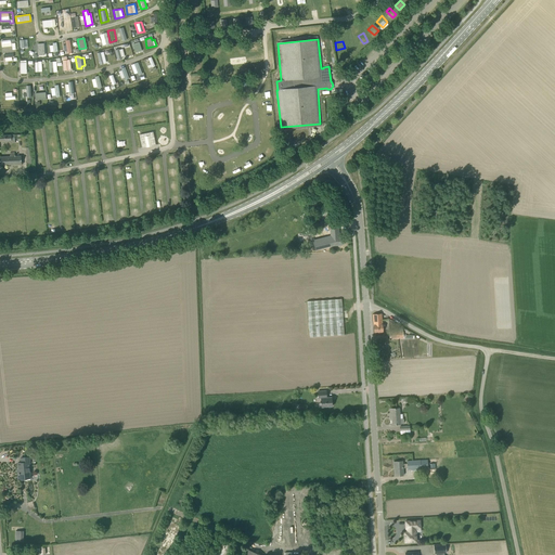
[(147,68),(154,66),(151,56),(144,59),(147,68)]
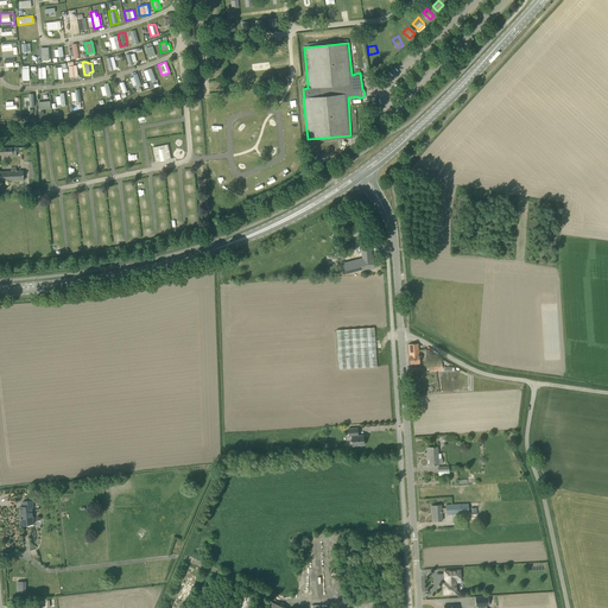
[(146,81),(150,80),(151,83),(154,81),(150,68),(143,71),(146,81)]
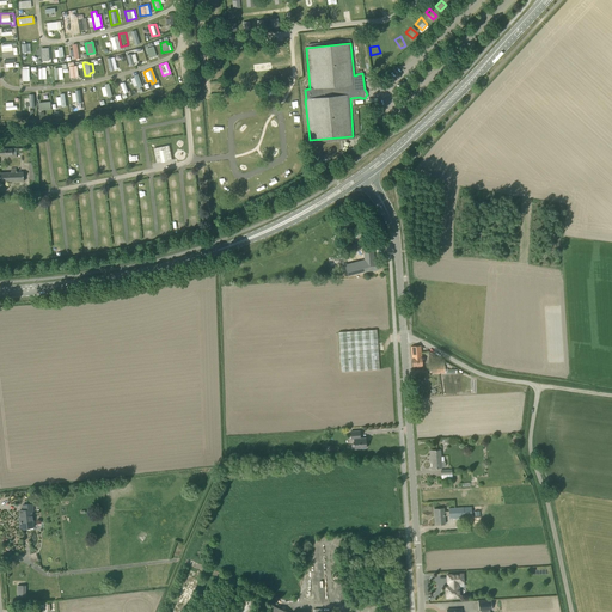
[(136,89),(142,86),(138,73),(132,75),(136,89)]
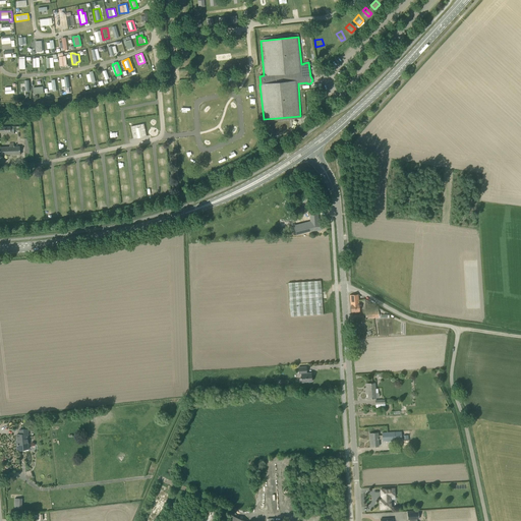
[(88,83),(96,81),(93,70),(89,71),(89,73),(85,74),(88,83)]
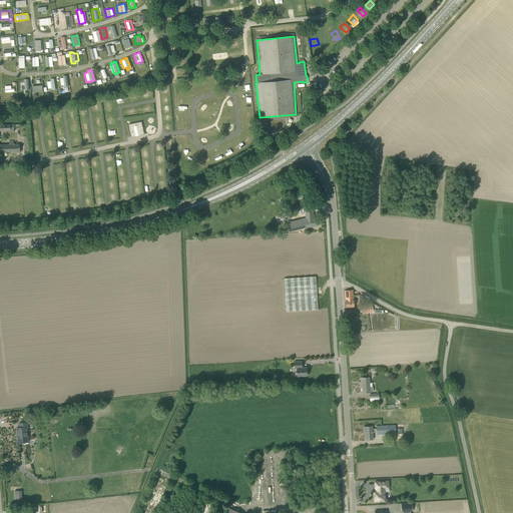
[(74,86),(82,84),(80,77),(72,79),(74,86)]
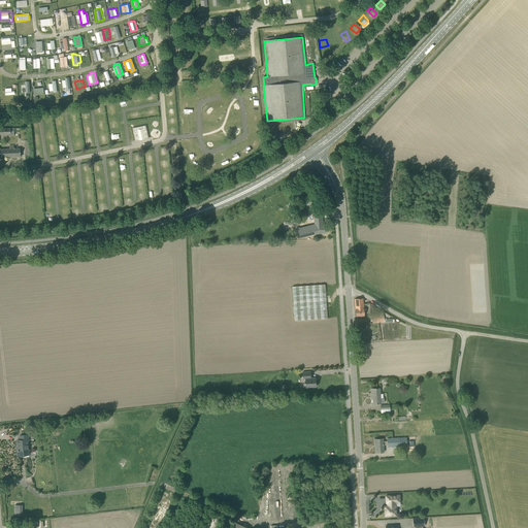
[(63,90),(72,88),(70,81),(61,84),(63,90)]
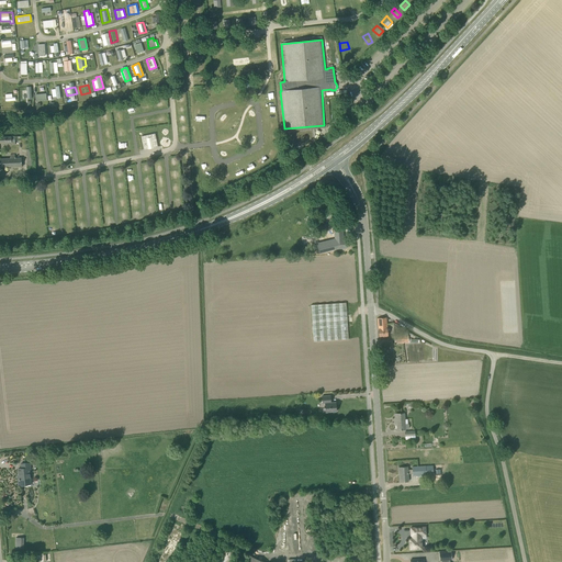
[(46,91),(47,99),(55,98),(56,104),(63,103),(63,98),(58,98),(58,90),(46,91)]
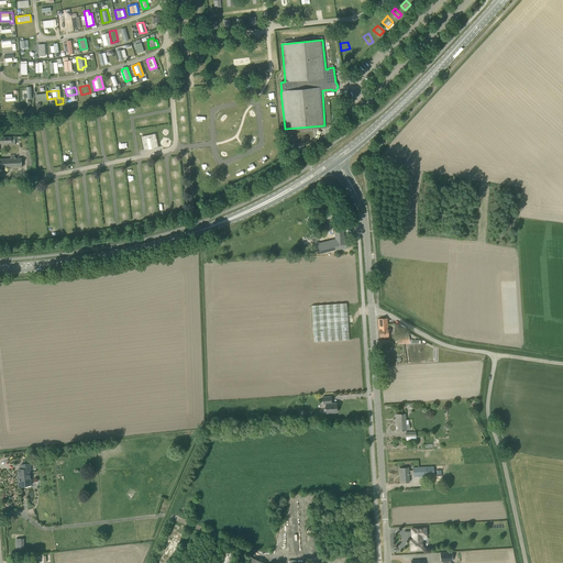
[(155,133),(142,136),(145,150),(158,147),(155,133)]
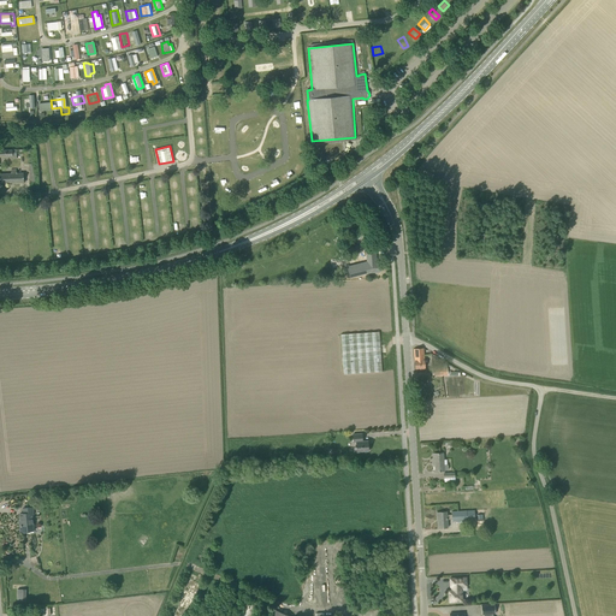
[(17,173),(17,170),(12,170),(12,173),(0,173),(0,183),(24,182),(24,173),(17,173)]
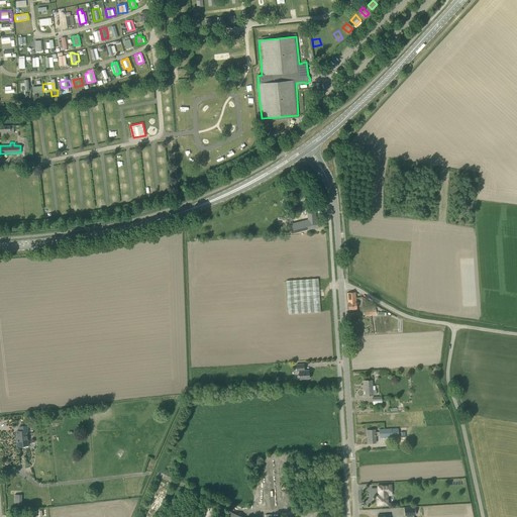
[(308,212),(309,221),(309,225),(309,229),(318,228),(318,221),(316,221),(315,212),(308,212)]
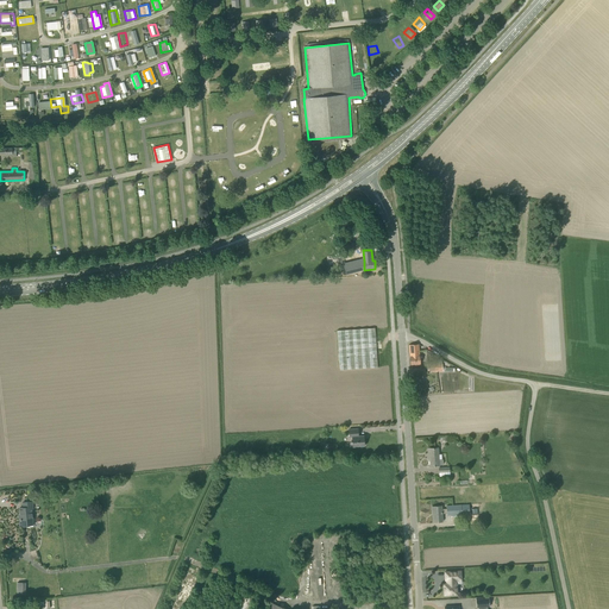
[(339,370),(372,368),(378,368),(375,328),(337,331),(339,370)]
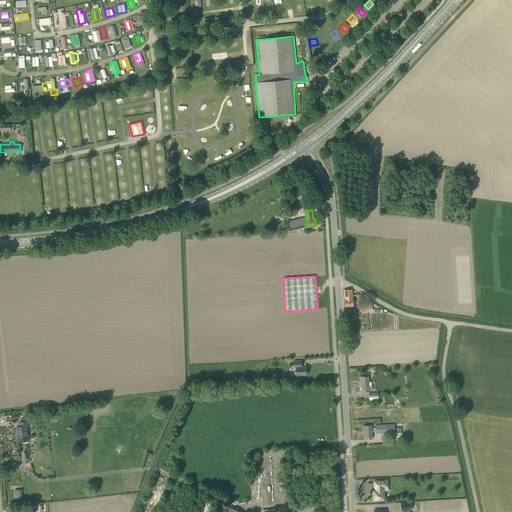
[(345,298),(353,297),(352,289),(344,290),(345,298)]
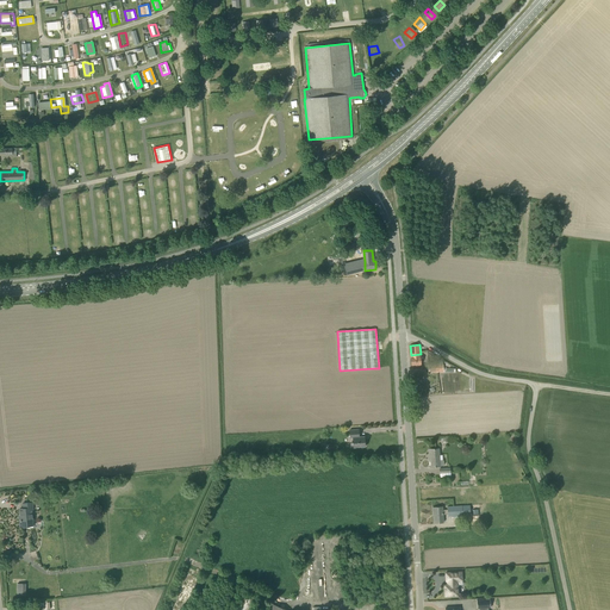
[(421,366),(421,354),(411,355),(411,365),(416,365),(416,366),(421,366)]
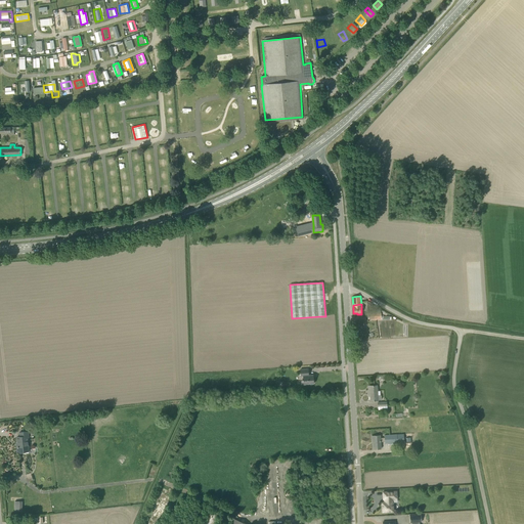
[(308,368),(300,369),(301,376),(303,376),(303,381),(304,384),(313,384),(313,375),(309,376),(308,368)]
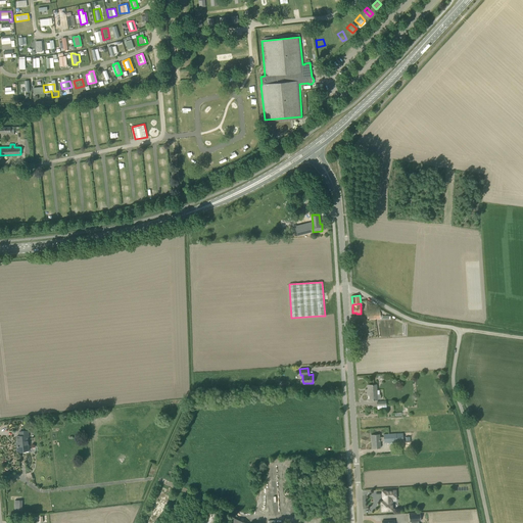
[(377,394),(376,384),(368,385),(368,390),(369,390),(370,400),(377,399),(380,399),(381,398),(381,395),(380,394),(377,394)]
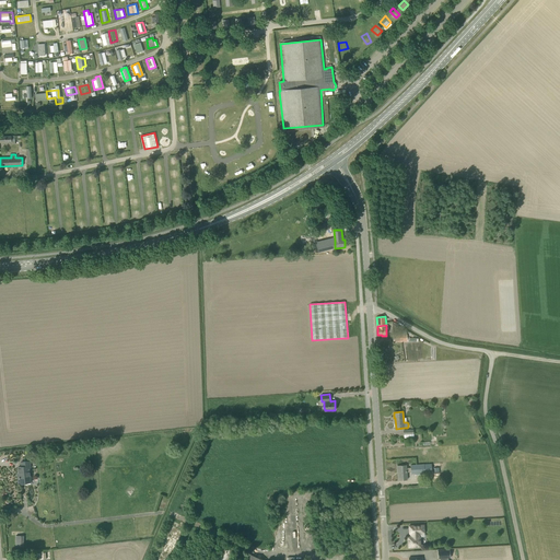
[(19,483),(31,482),(28,467),(31,467),(30,462),(21,462),(22,467),(18,467),(19,477),(18,477),(19,483)]
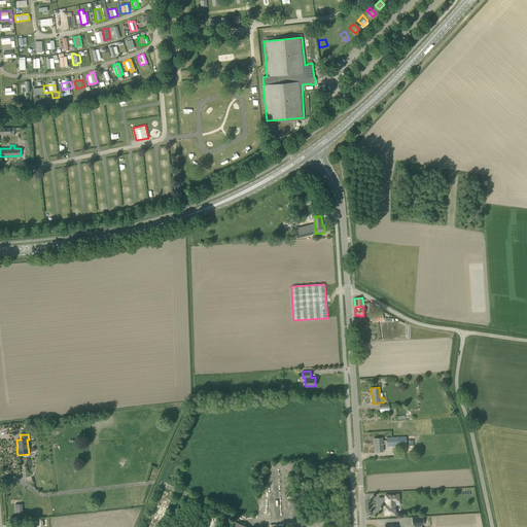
[(400,445),(399,440),(407,440),(407,436),(386,437),(387,440),(383,441),(382,437),(374,438),(374,444),(375,444),(376,452),(383,451),(383,445),(387,444),(387,446),(400,445)]
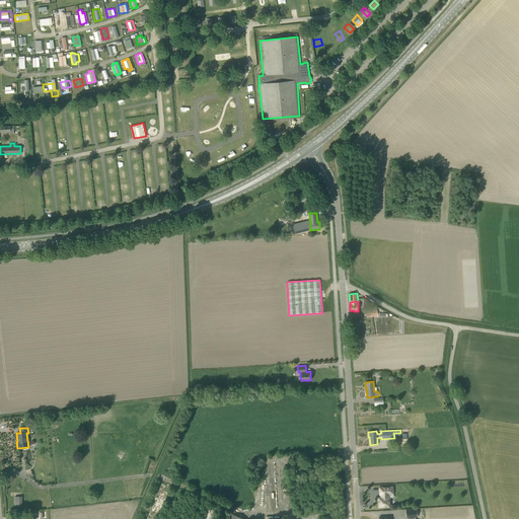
[(378,507),(389,506),(389,497),(388,494),(393,494),(392,487),(379,488),(379,495),(381,494),(381,497),(378,498),(378,507)]
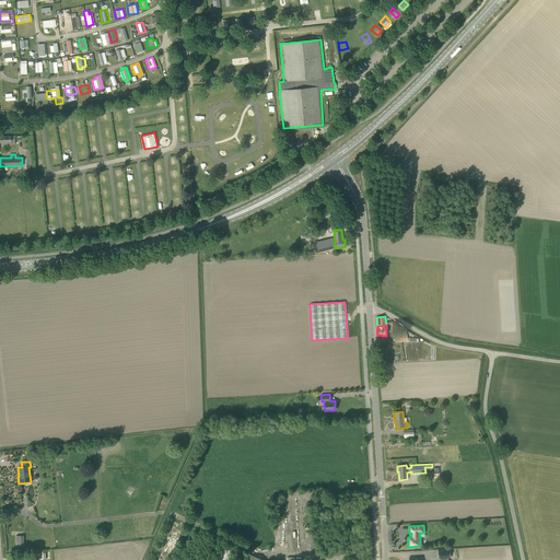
[(231,559),(236,548),(222,543),(213,559),(231,559)]
